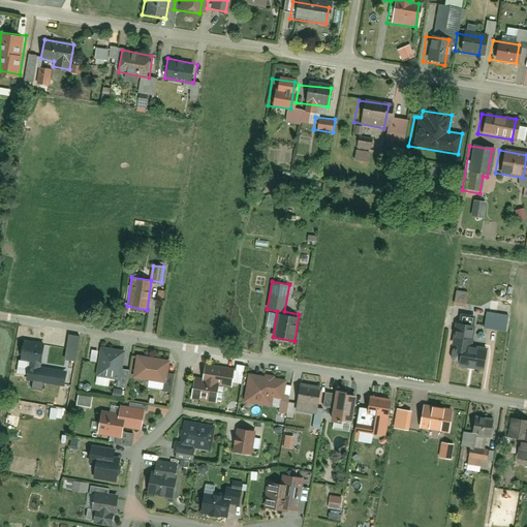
[(457,321),(452,359),(460,360),(460,365),(486,369),(488,347),(473,345),(476,324),(457,321)]
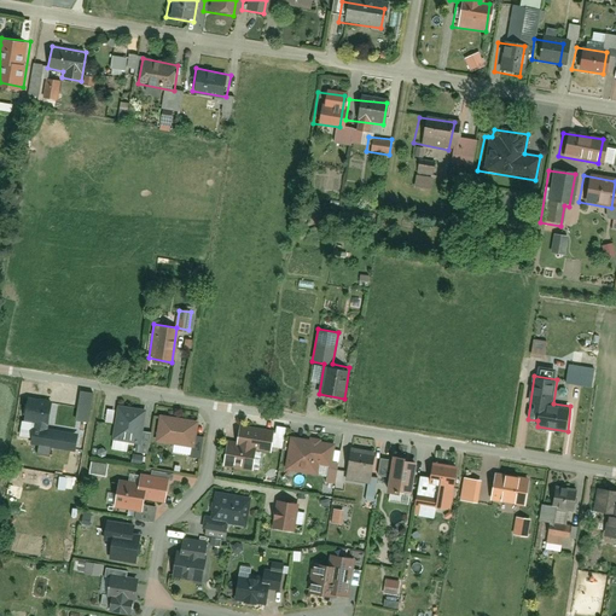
[(30,443),(75,452),(77,430),(51,425),(53,404),(28,400),(23,419),(34,422),(30,443)]
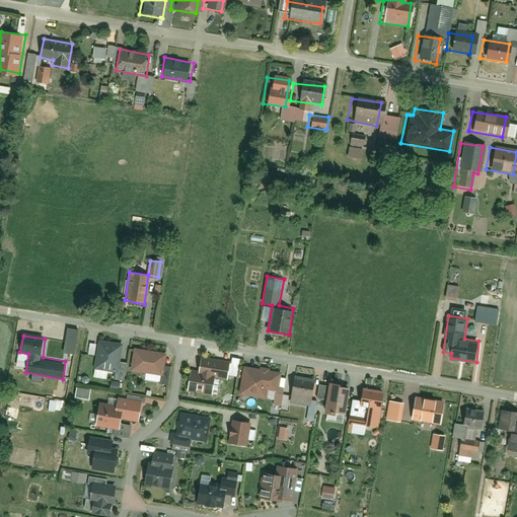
[(99,336),(92,368),(118,372),(123,340),(99,336)]
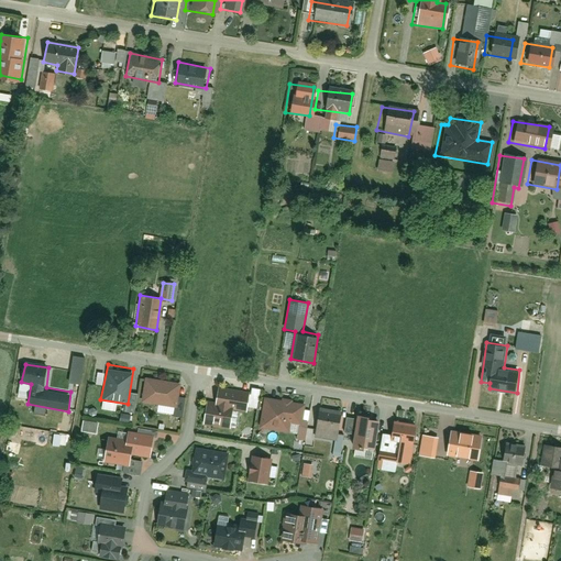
[(145,377),(141,400),(177,407),(182,383),(145,377)]
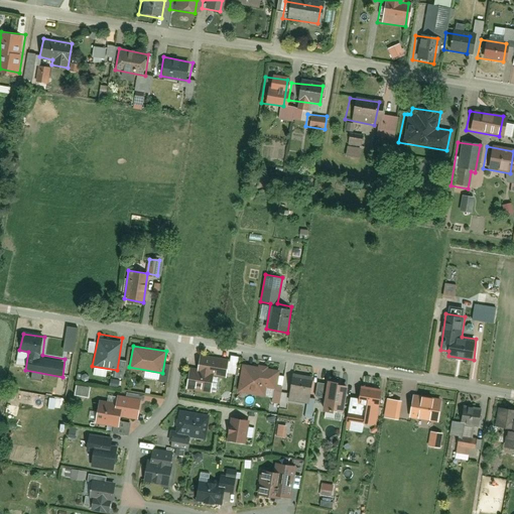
[(215,375),(225,377),(228,359),(200,354),(198,368),(188,366),(185,386),(212,391),(215,375)]
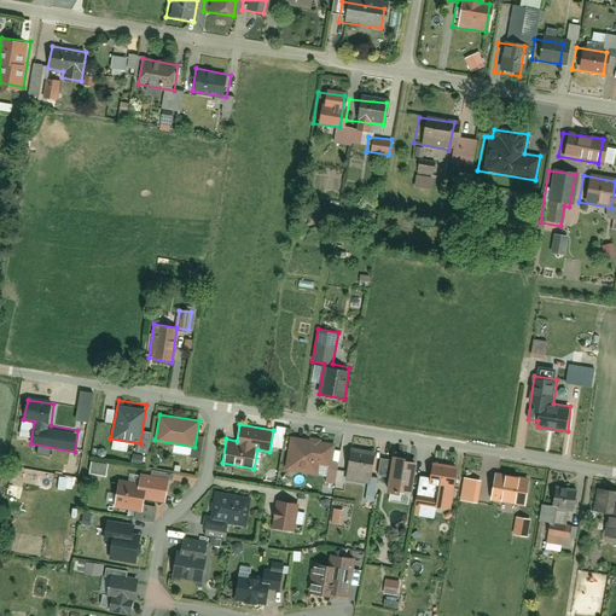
[(290,434),(286,466),(319,472),(321,463),(338,466),(342,443),(290,434)]
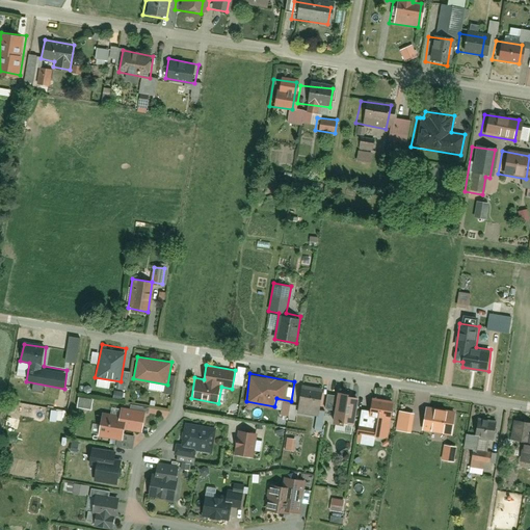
[(318,415),(322,387),(300,383),(298,398),(296,412),(318,415)]
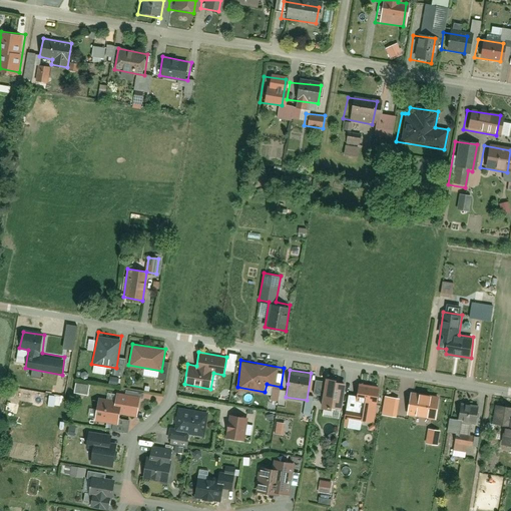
[(323,406),(344,409),(349,383),(328,379),(323,406)]
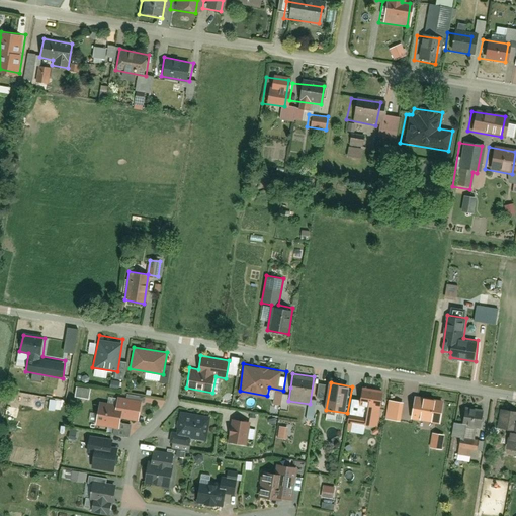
[(382,391),(360,388),(359,403),(380,407),(382,391)]
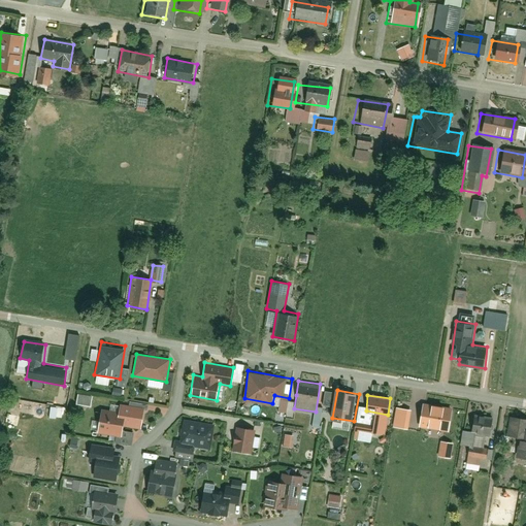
[(118,413),(99,409),(96,432),(124,437),(127,427),(141,429),(144,407),(120,403),(118,413)]
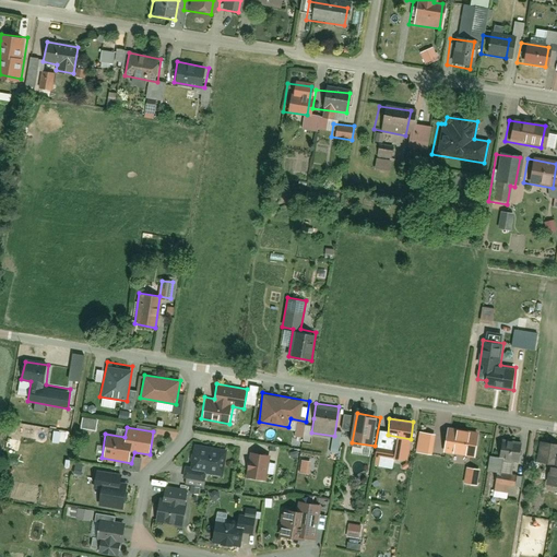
[(493,458),(516,463),(519,443),(496,439),(493,458)]
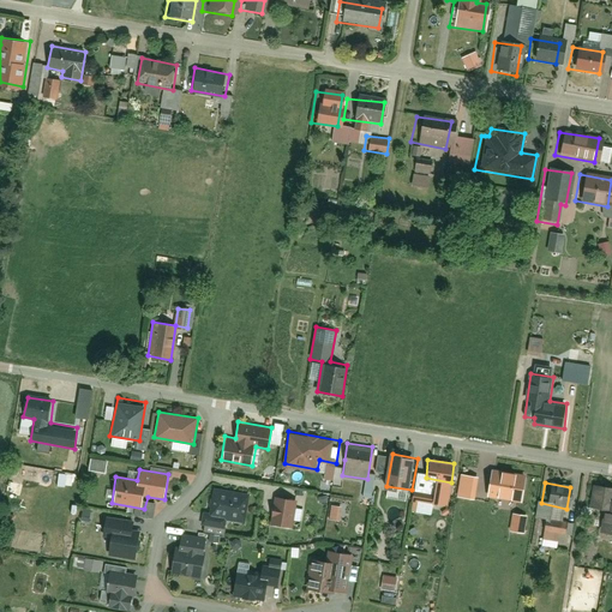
[(594,528),(611,531),(611,499),(611,501),(611,495),(611,487),(586,484),(582,508),(598,510),(594,528)]
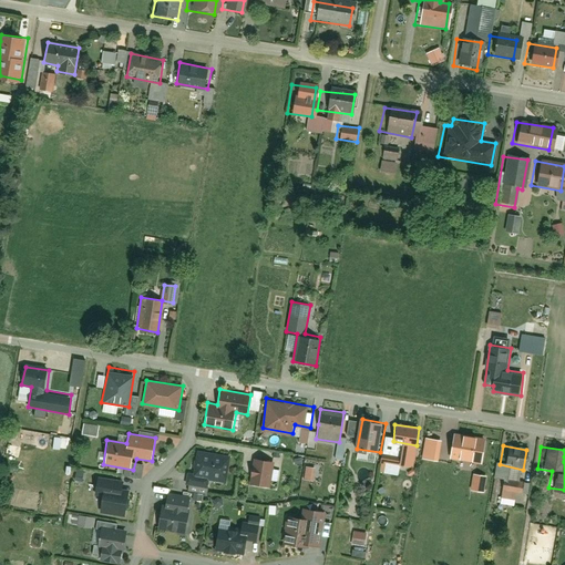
[(187,468),(185,483),(206,489),(208,480),(226,482),(230,456),(196,450),(193,468),(187,468)]
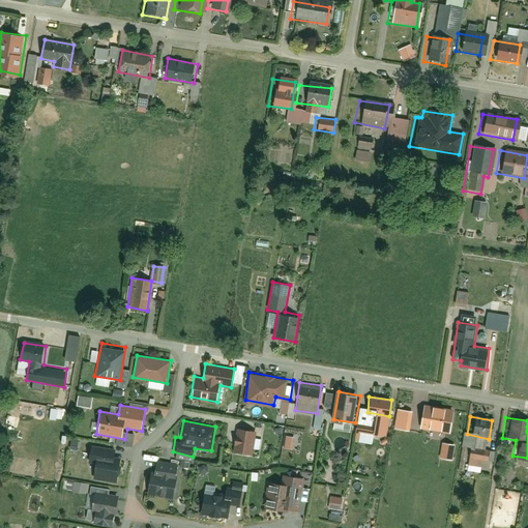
[(378,424),(358,420),(357,430),(376,433),(378,424)]
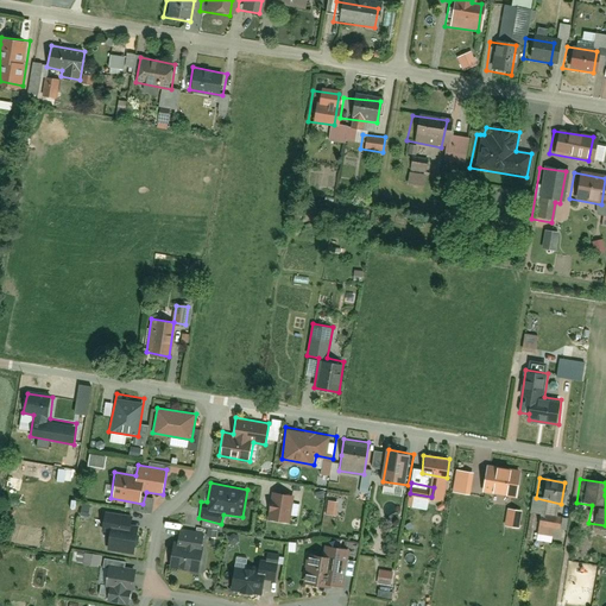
[(271,492),(266,517),(289,522),(294,494),(271,492)]
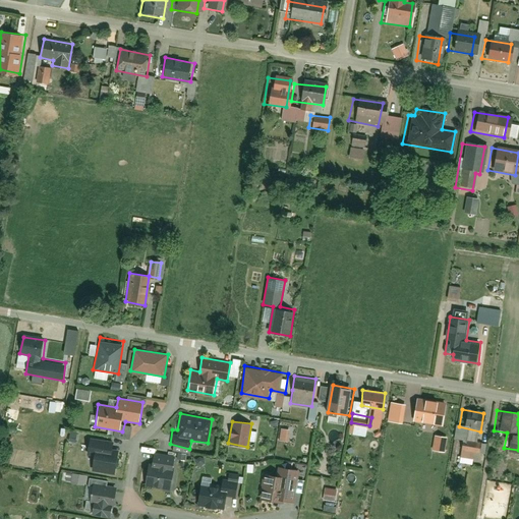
[(10,436),(0,434),(0,440),(8,442),(10,436)]
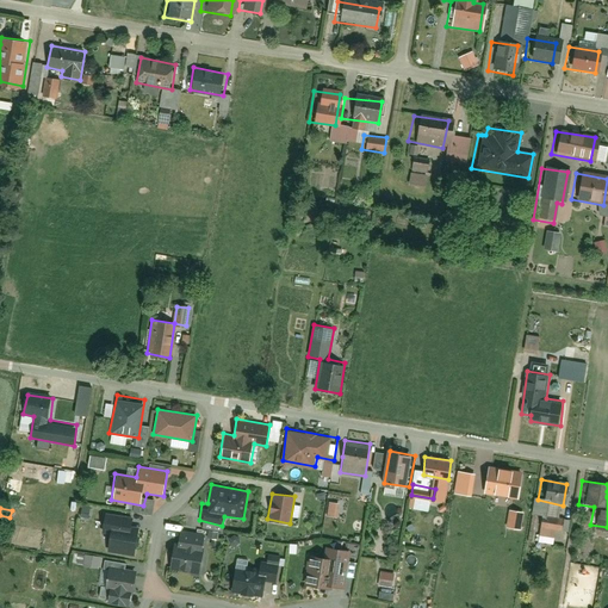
[(110,548),(137,552),(142,519),(104,513),(101,532),(112,533),(110,548)]
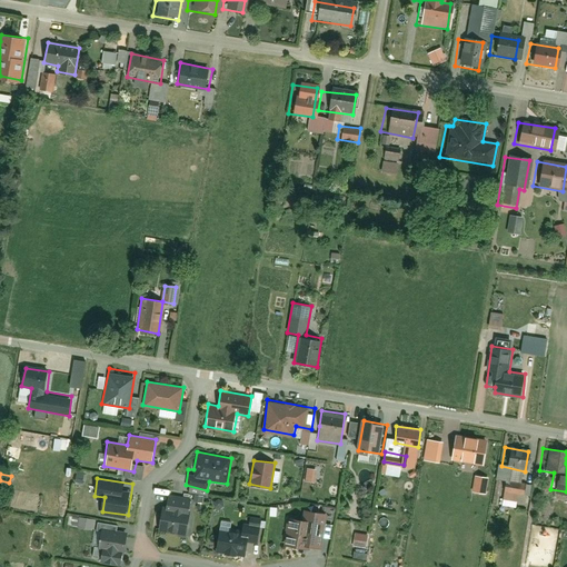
[(519,484),(501,480),(500,491),(517,494),(519,484)]
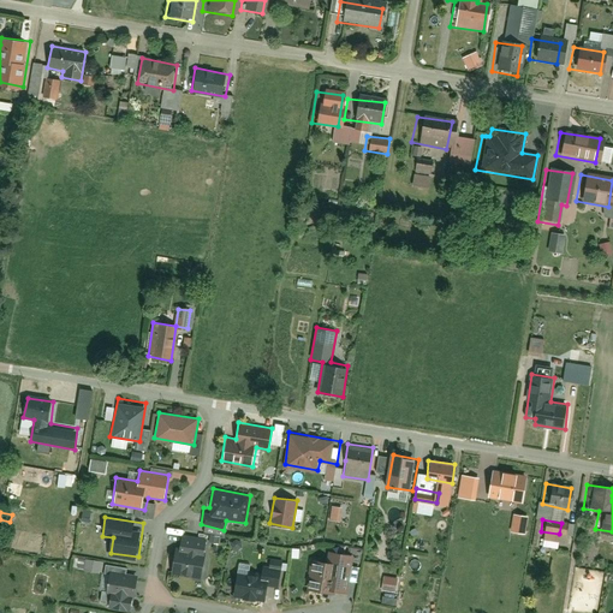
[(173,572),(201,577),(207,542),(180,537),(173,572)]
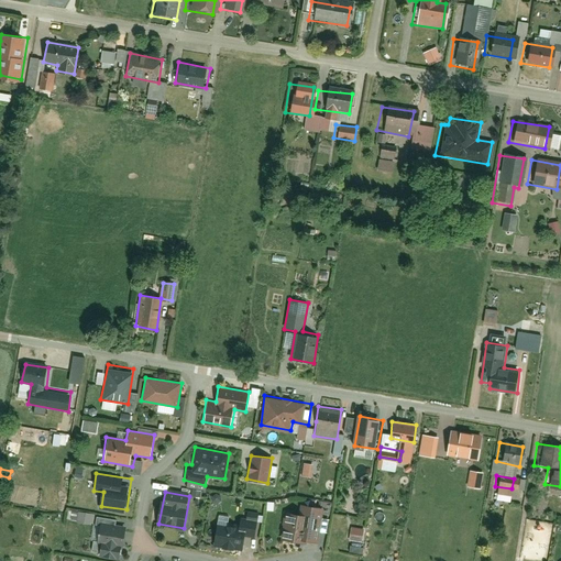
[(305,513),(286,510),(282,539),(320,545),(326,506),(306,504),(305,513)]
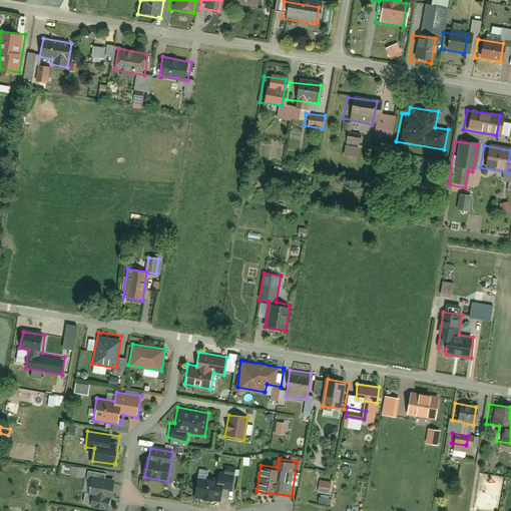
[(236,475),(223,473),(221,485),(234,487),(236,475)]
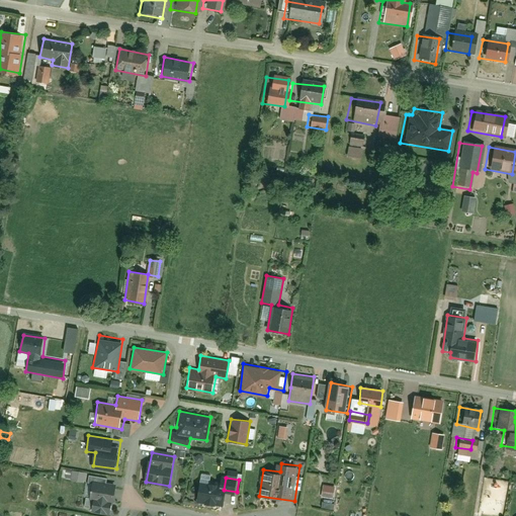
[(87,509),(111,514),(116,485),(91,481),(87,509)]
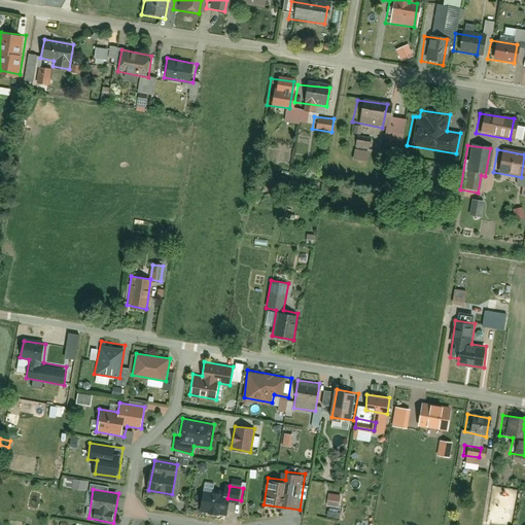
[(203,494),(200,511),(224,515),(228,498),(203,494)]
